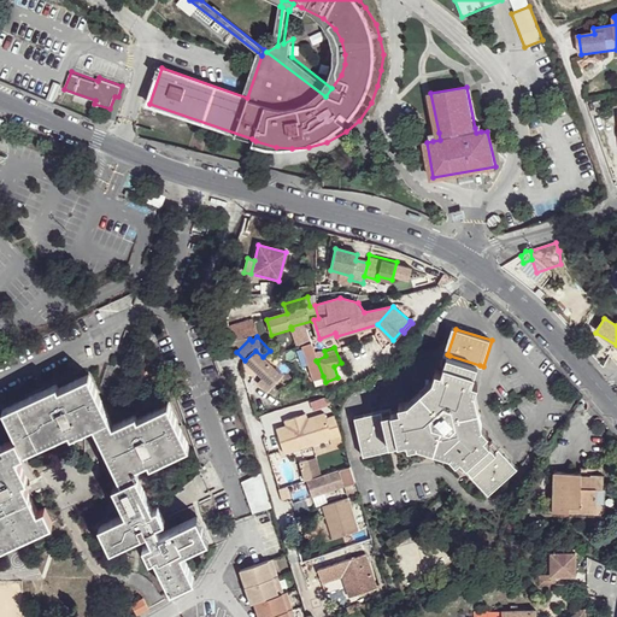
[(263,357),(256,351),(245,360),(263,377),(258,383),(266,393),(282,376),(263,357)]
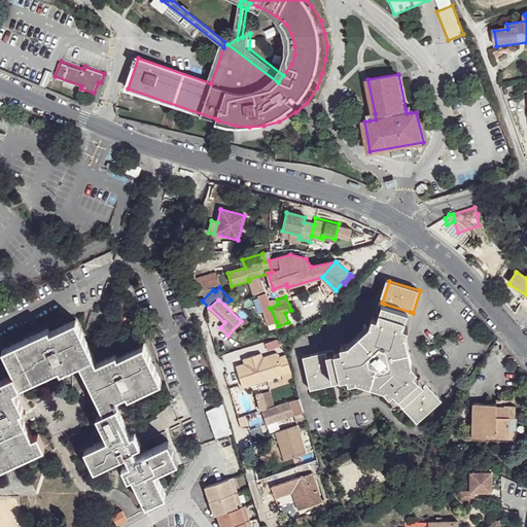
[(410,312),(384,304),(382,310),(408,319),(410,312)]
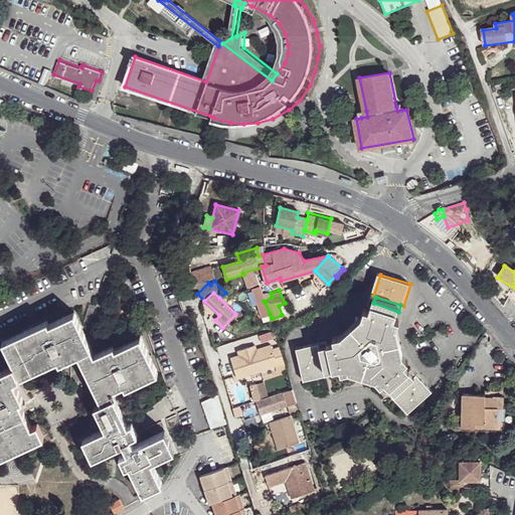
[(265,302),(258,305),(262,316),(270,314),(265,302)]
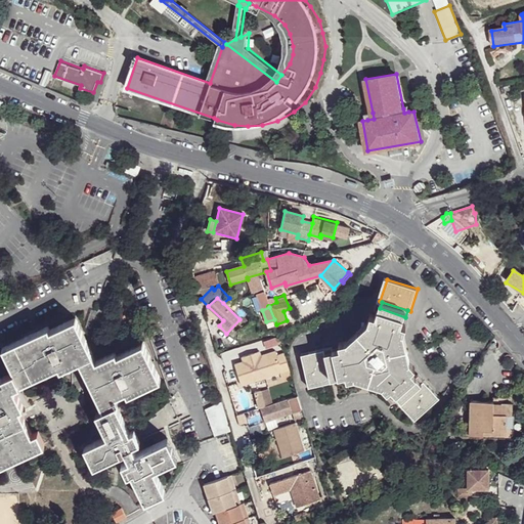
[(405,317),(380,308),(377,316),(372,314),(369,322),(349,341),(341,342),(341,347),(326,351),(333,378),(347,375),(348,379),(356,377),(384,386),(389,391),(393,389),(403,399),(423,381),(412,372),(417,367),(411,361),(405,333),(407,325),(403,324),(405,317)]
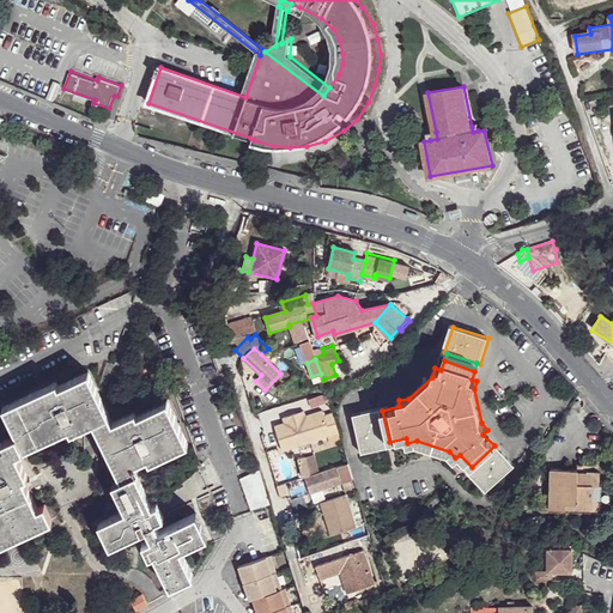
[(113,422),(89,371),(59,386),(56,381),(2,406),(16,435),(0,441),(0,538),(1,542),(52,520),(44,504),(38,508),(24,477),(28,475),(17,453),(70,429),(72,432),(95,422),(120,478),(113,481),(125,508),(98,521),(108,544),(145,527),(149,535),(140,540),(147,554),(152,551),(168,584),(189,574),(177,547),(204,535),(193,513),(159,528),(155,520),(162,515),(156,501),(150,505),(132,465),(146,457),(149,461),(184,444),(167,400),(138,414),(137,411),(113,422)]
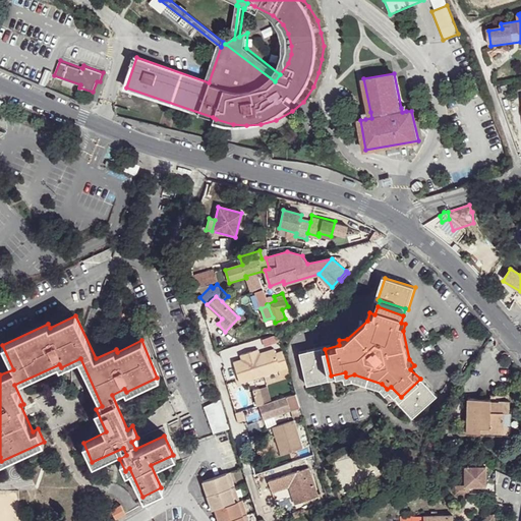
[(325,349),(324,347),(301,351),(309,384),(332,380),(331,375),(325,349)]
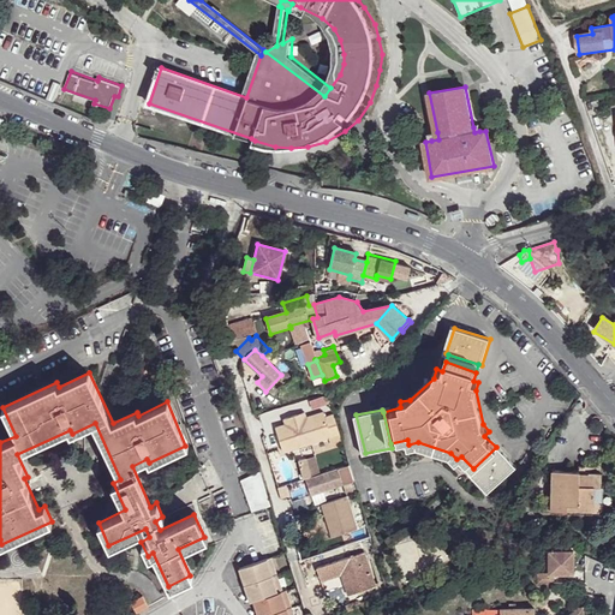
[(286,425),(278,428),(286,454),(342,436),(336,416),(328,418),(326,412),(308,418),(306,415),(285,421),(286,425)]
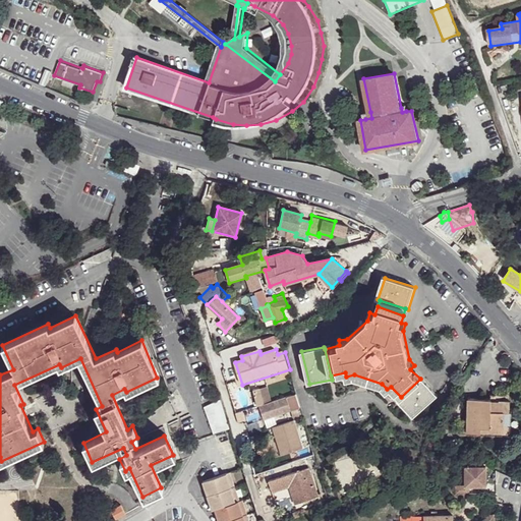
[(438,396),(422,378),(420,379),(401,397),(399,400),(414,417),(438,396)]
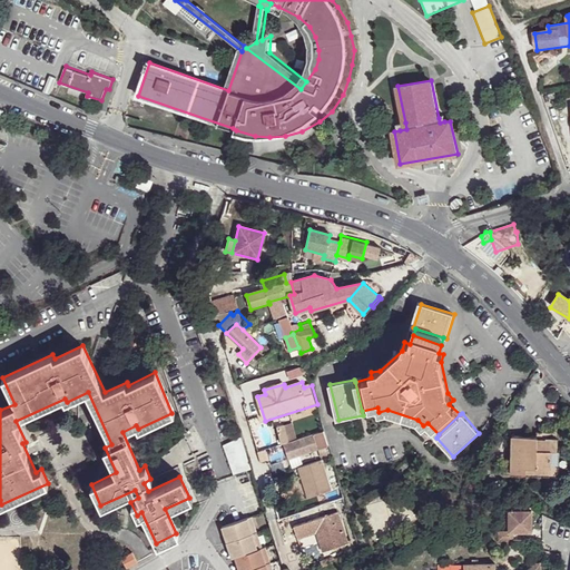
[(285,426),(278,429),(284,445),(291,444),(285,426)]
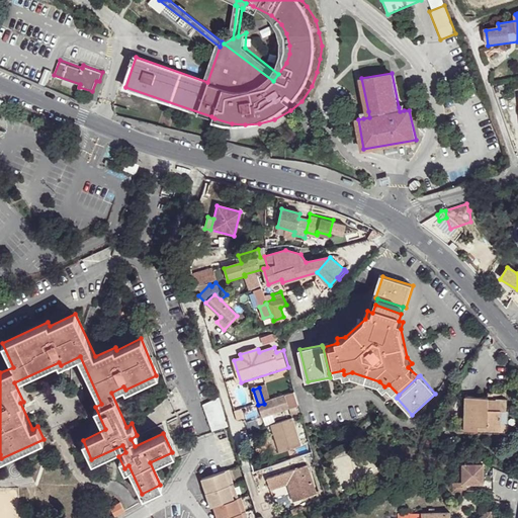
[(296,394),(287,396),(291,410),(300,408),(296,394)]
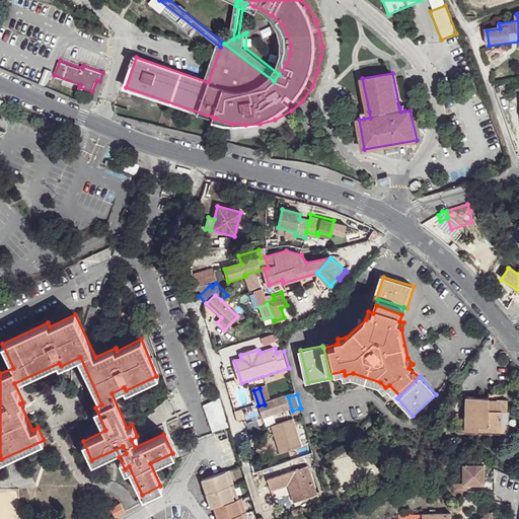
[(492,397),(467,396),(466,419),(459,418),(459,430),(504,431),(505,410),(509,410),(510,398),(501,398),(501,403),(492,402),(492,397)]
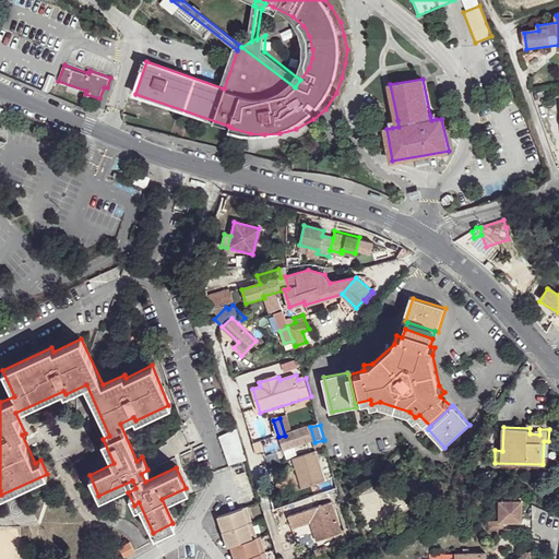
[(241,437),(225,443),(233,465),(248,460),(245,448),(241,437)]
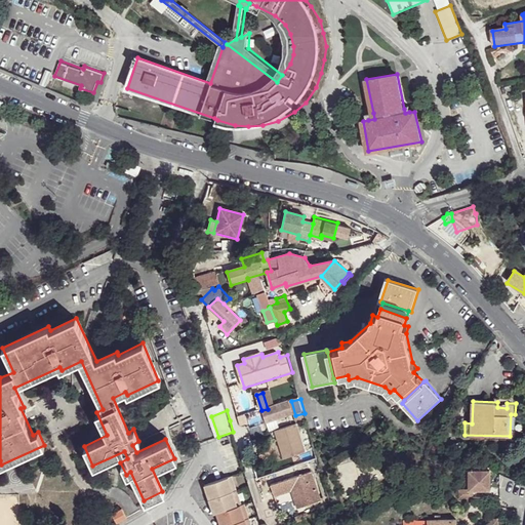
[(306,453),(296,426),(277,432),(286,460),(306,453)]
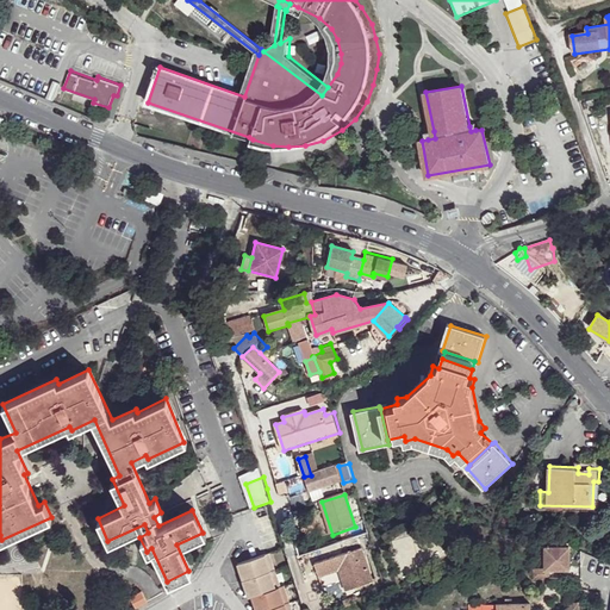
[(348,552),(344,542),(300,556),(306,577),(319,572),(317,561),(348,552)]
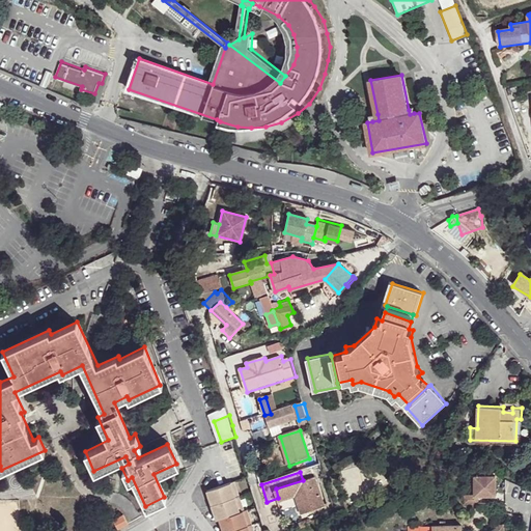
[(475,495),(465,495),(465,503),(479,503),(479,495),(496,495),(496,474),(475,475),(475,495)]
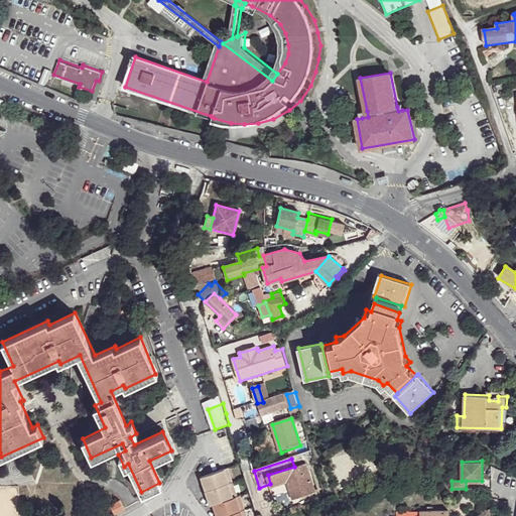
[(314,494),(305,463),(294,467),(268,475),(270,484),(271,485),(283,482),(293,479),(299,498),(314,494)]
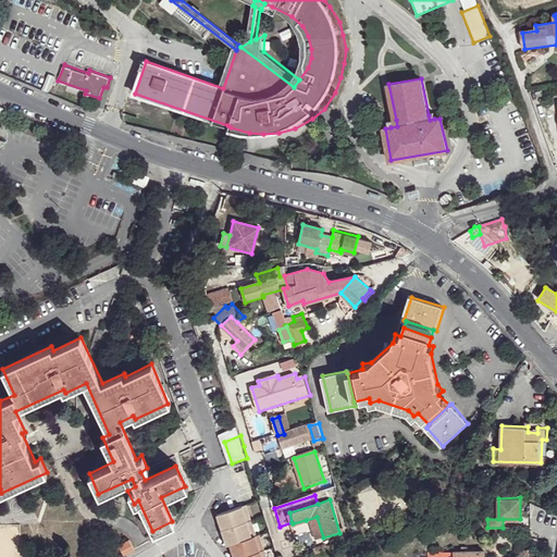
[(258,535),(249,505),(245,506),(254,536),(258,535)]
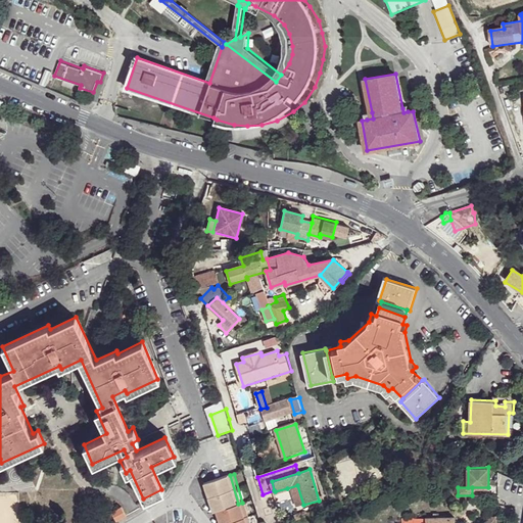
[(230,475),(206,483),(211,504),(215,504),(217,511),(219,511),(238,504),(230,475)]
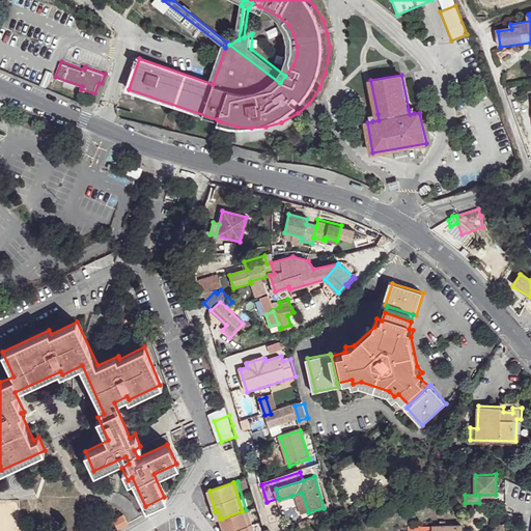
[(308,512),(302,493),(291,496),(298,515),(308,512)]
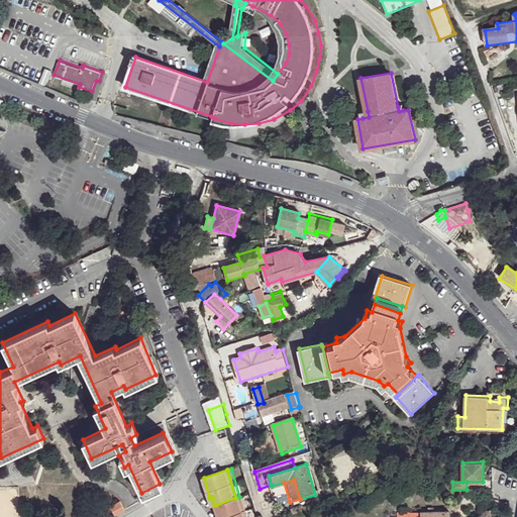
[(248,516),(242,496),(238,498),(244,516),(248,516)]
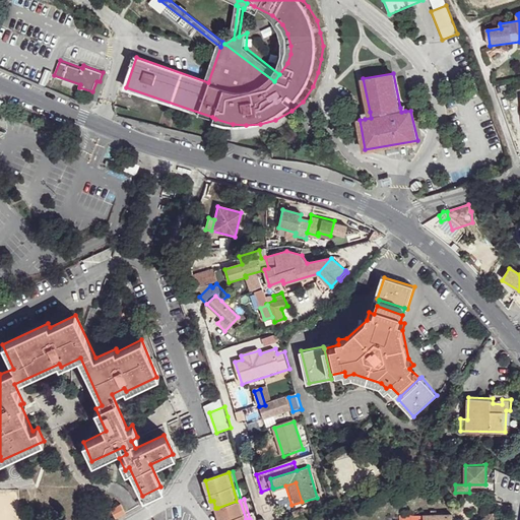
[(246,519),(240,501),(217,508),(220,519),(246,519)]
